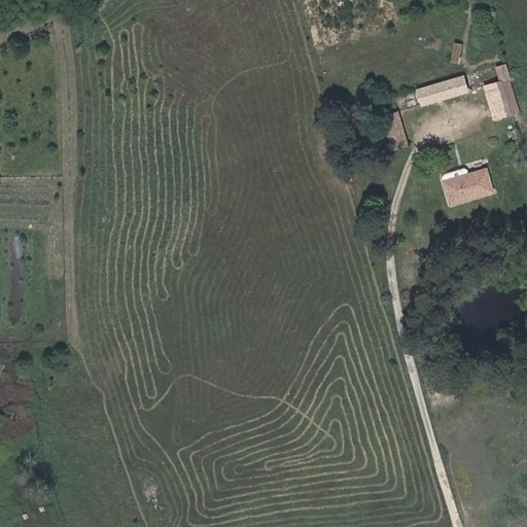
[(458,63),(461,44),(455,43),(452,62),(458,63)]
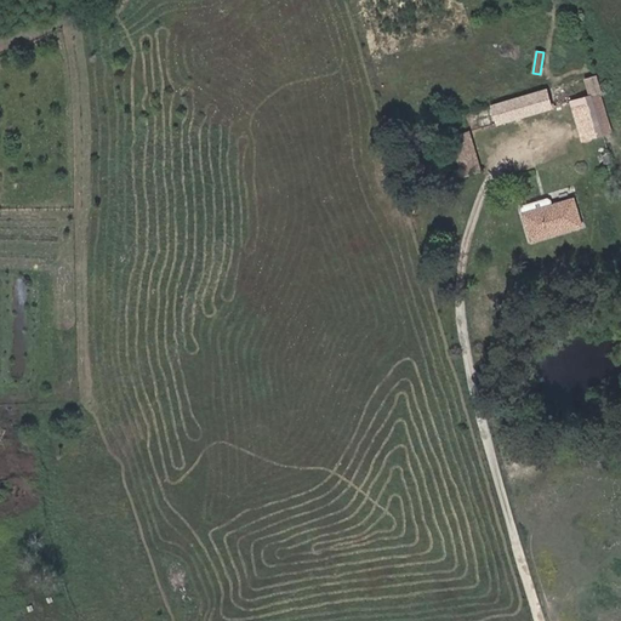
[(600,92),(596,75),(586,79),(588,90),(591,90),(593,95),(597,93),(600,92)]
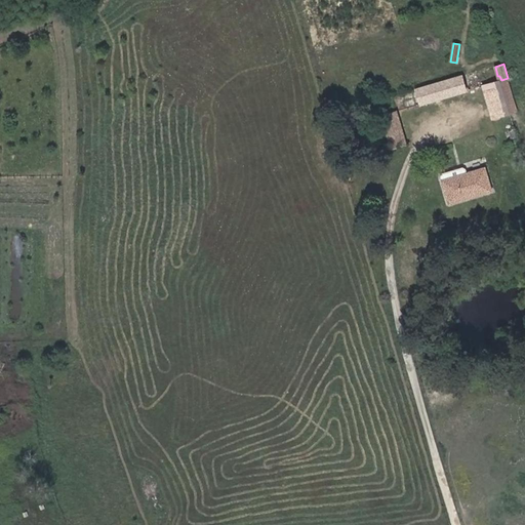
[(420,104),(466,90),(461,76),(416,89),(420,104)]
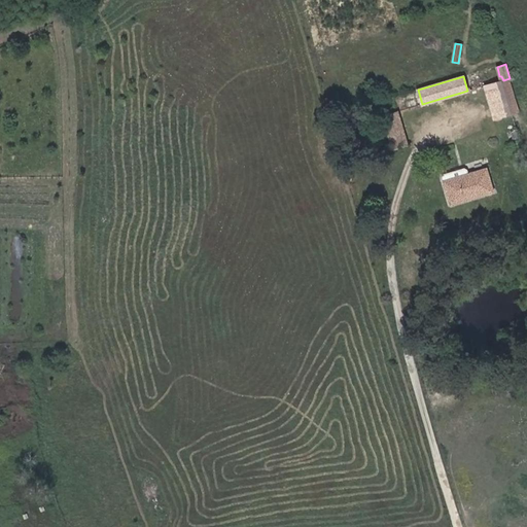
[(517,112),(506,79),(503,80),(499,81),(510,115),(517,112)]
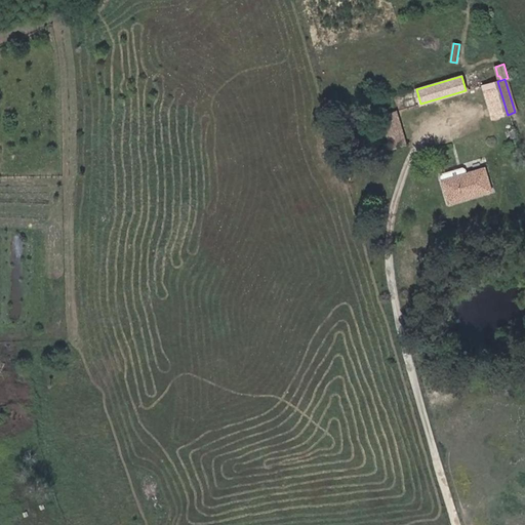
[(508,115),(497,81),(489,83),(498,117),(508,115)]
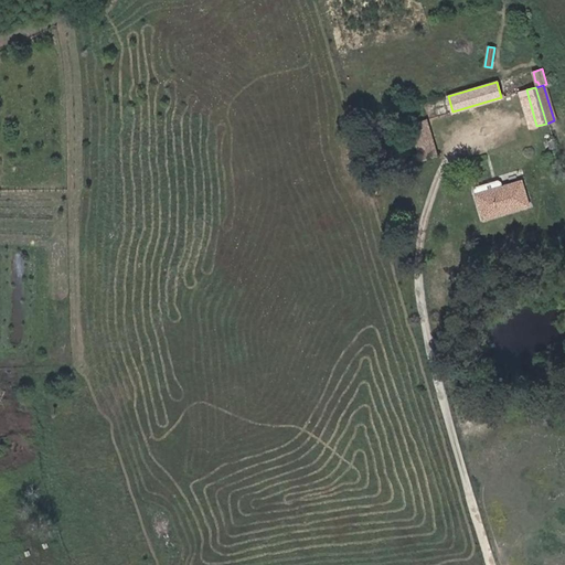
[(529,128),(536,126),(526,89),(518,92),(529,128)]
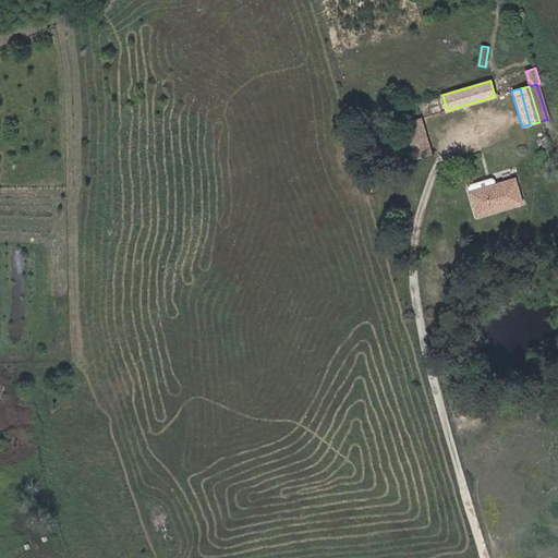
[(432,154),(422,119),(405,123),(416,158),(432,154)]
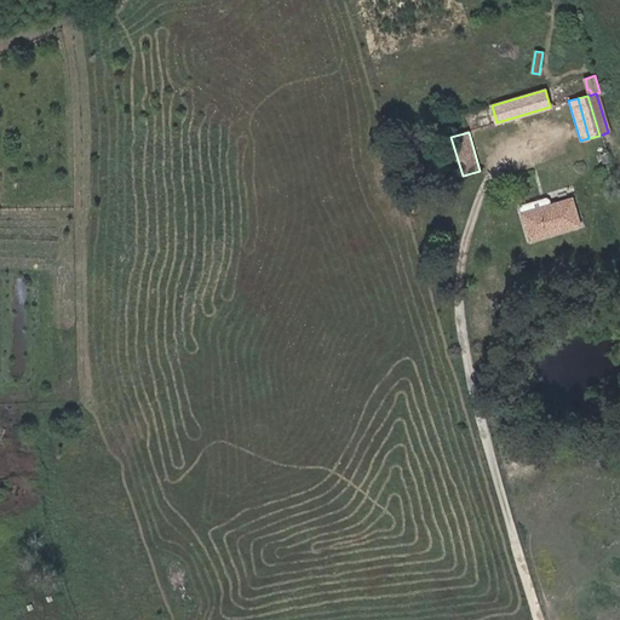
[(608,161),(606,153),(596,155),(598,164),(608,161)]
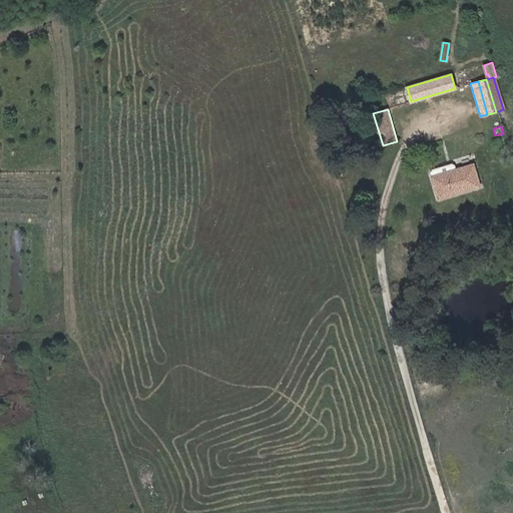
[(480,186),(474,164),(456,169),(456,170),(433,177),(439,198),(480,186)]
